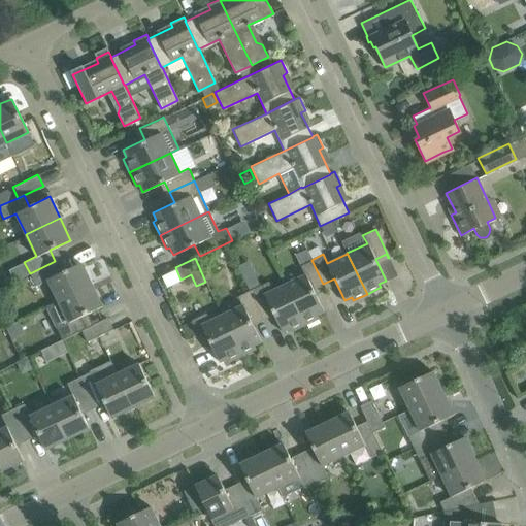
[(313,289),(323,284),(311,260),(300,265),(304,273),(285,284),(304,324),(318,318),(316,315),(323,310),(313,289)]
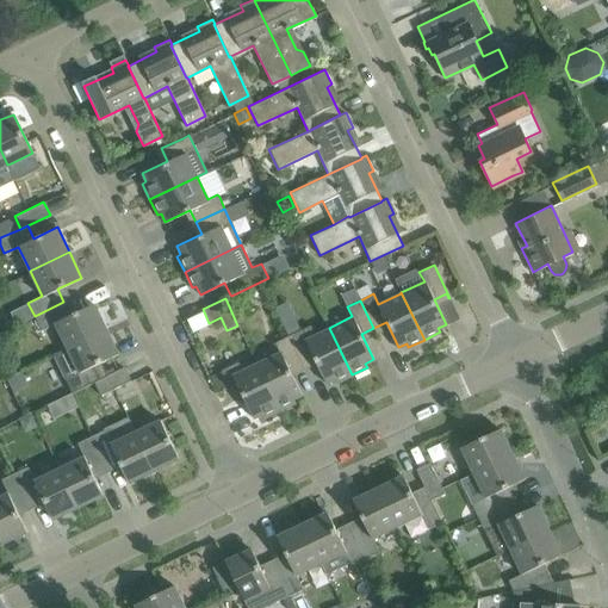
[(67,347),(106,328),(94,303),(70,315),(63,302),(35,316),(41,329),(55,322),(67,347)]
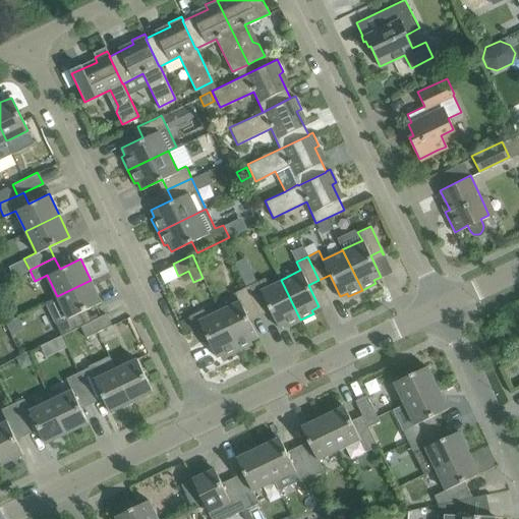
[(265,277),(245,286),(257,310),(268,305),(278,327),(285,323),(286,327),(300,320),(281,280),(269,285),(265,277)]
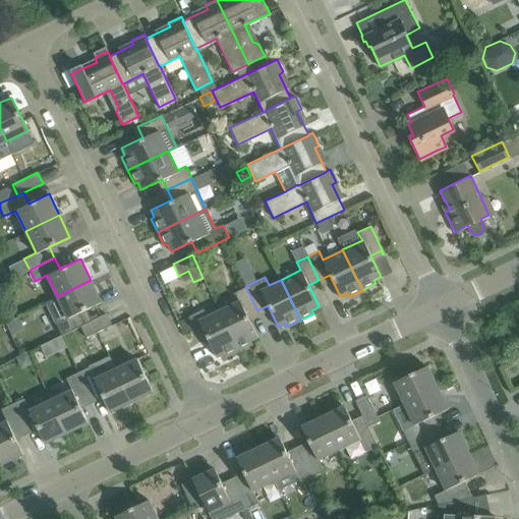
[(57,296),(45,302),(61,335),(79,326),(85,323),(80,311),(101,301),(91,280),(57,296)]
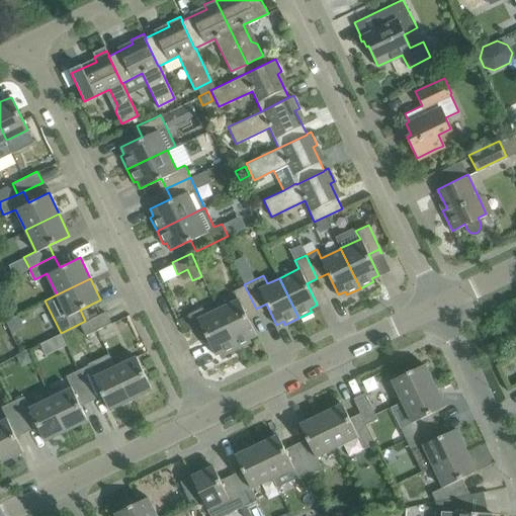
[(245,314),(256,309),(244,284),(233,290),(237,298),(218,308),(237,348),(250,341),(248,338),(256,335),(245,314)]
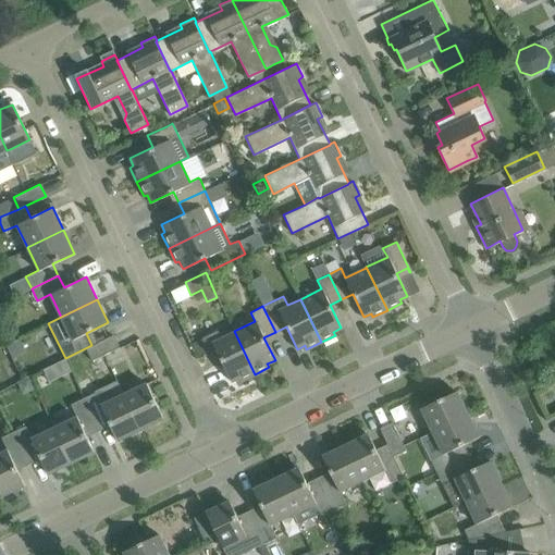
[(255,374),(234,331),(221,337),(217,330),(201,337),(209,353),(216,349),(231,381),(238,378),(241,381),(255,374)]
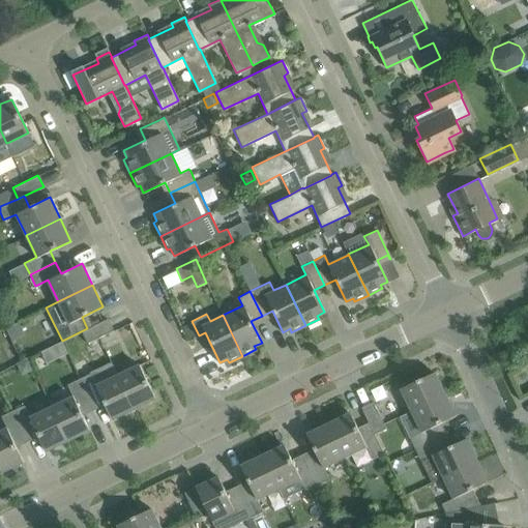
[(87,343),(93,340),(112,330),(107,319),(87,328),(81,331),(87,343)]
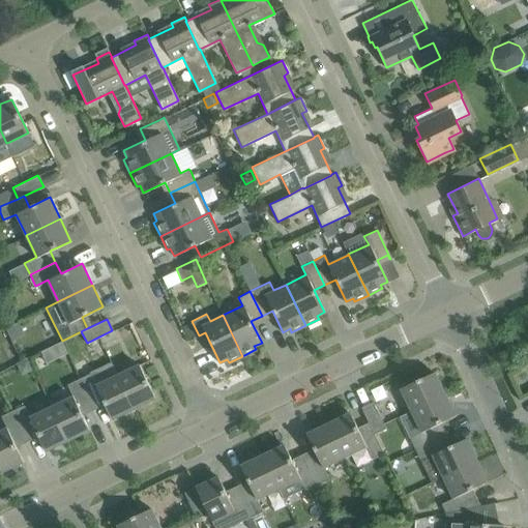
[(512,334),(517,343),(518,345),(527,340),(527,339),(523,329),(512,334)]
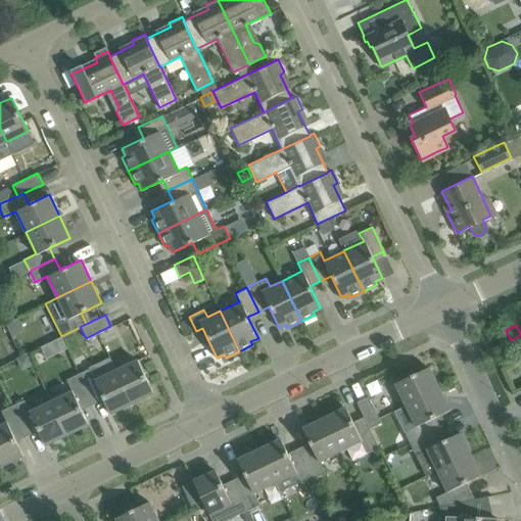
[(65,347),(60,336),(59,336),(53,339),(58,350),(65,347)]
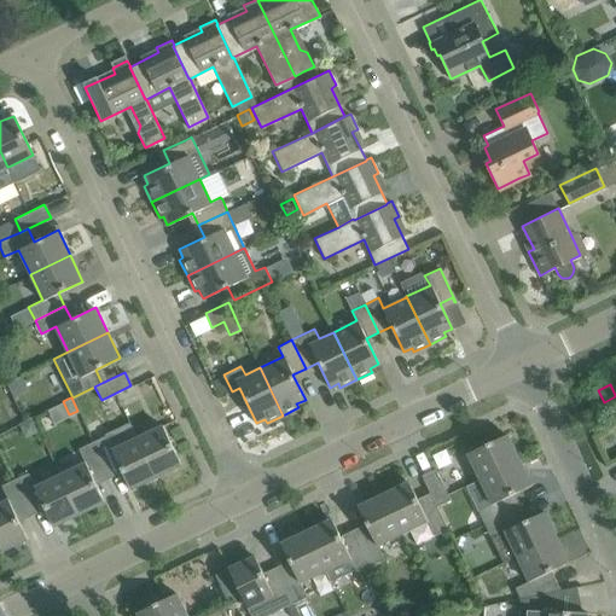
[(104,435),(91,441),(105,471),(118,465),(129,488),(156,476),(137,437),(129,420),(103,434),(104,435)]
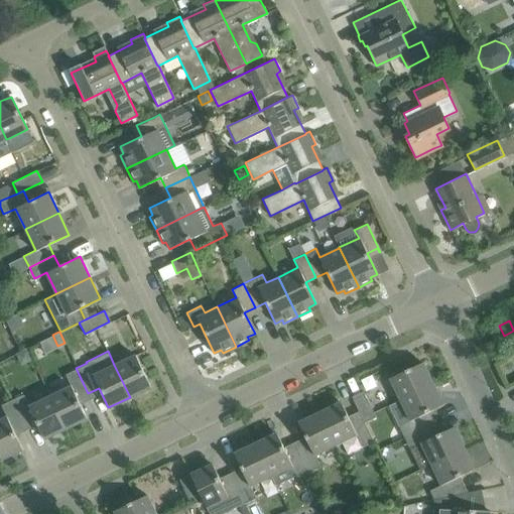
[(114,365),(130,397),(151,387),(135,354),(114,365)]
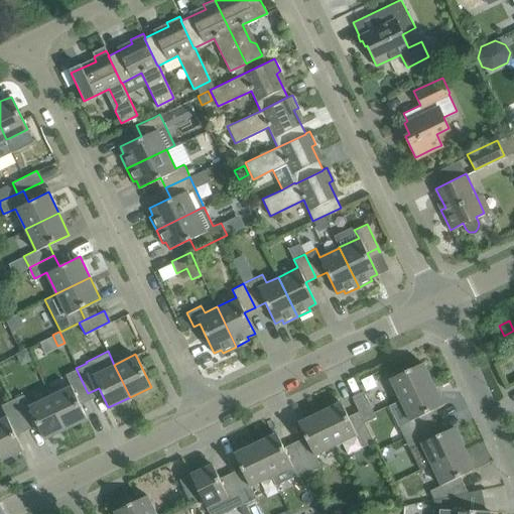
[(400,399),(432,383),(422,362),(389,378),(400,399)]
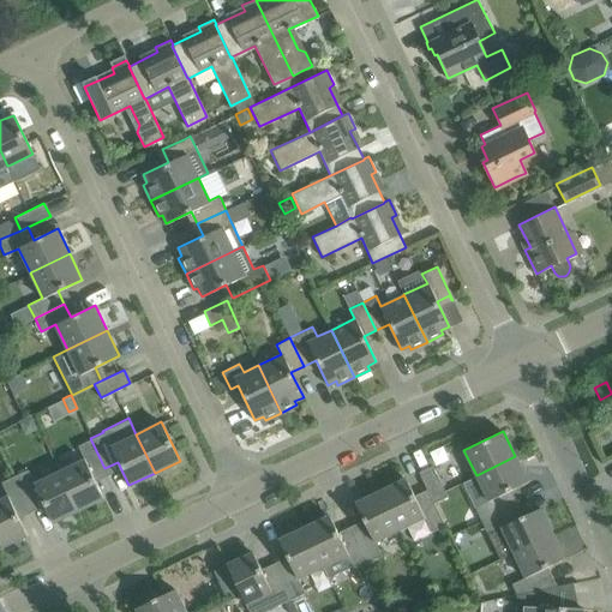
[(91,474),(105,468),(90,438),(77,445),(84,459),(59,471),(78,510),(103,498),(91,474)]
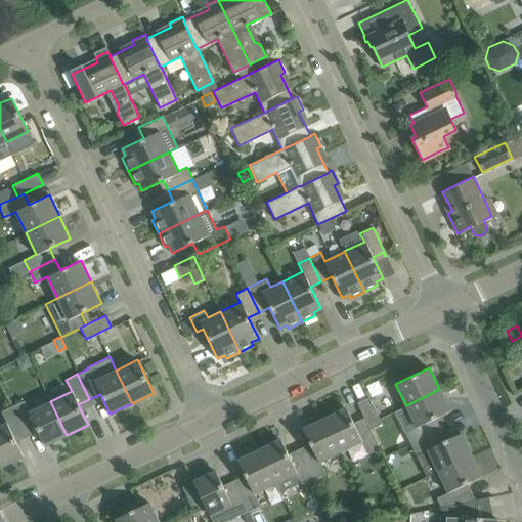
[(409,443),(435,431),(430,421),(449,410),(439,389),(406,405),(417,427),(404,432),(409,443)]
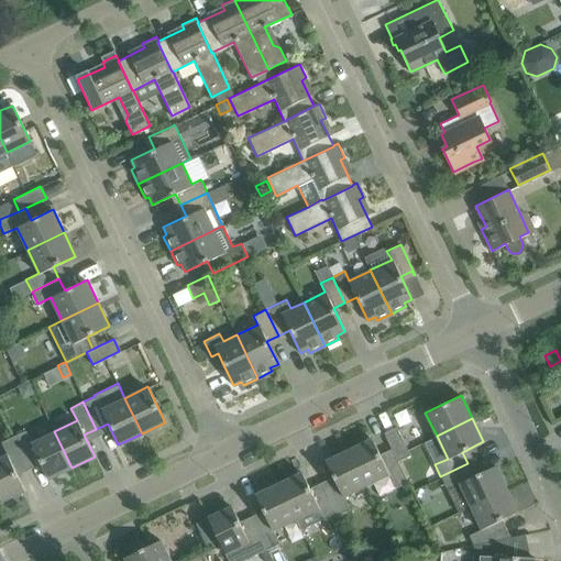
[(409,454),(406,448),(396,428),(384,433),(394,454),(397,460),(409,454)]
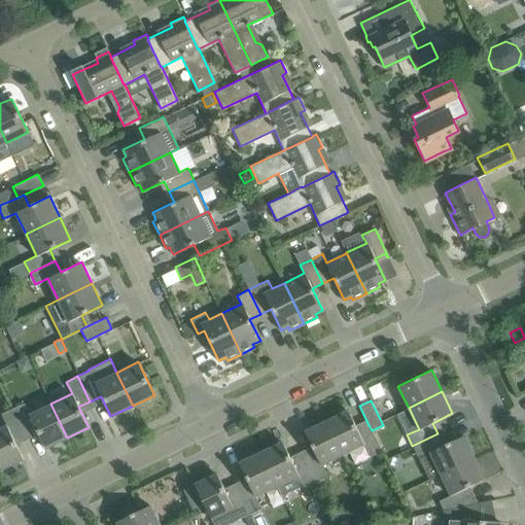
[(67,438),(50,404),(29,414),(24,403),(11,408),(24,432),(35,427),(45,448),(67,438)]
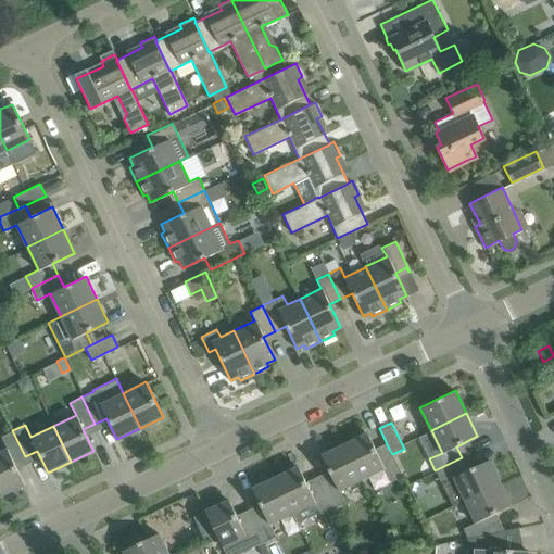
[(13,463),(25,456),(12,430),(0,436),(7,449),(0,451),(0,493),(1,495),(24,483),(13,463)]
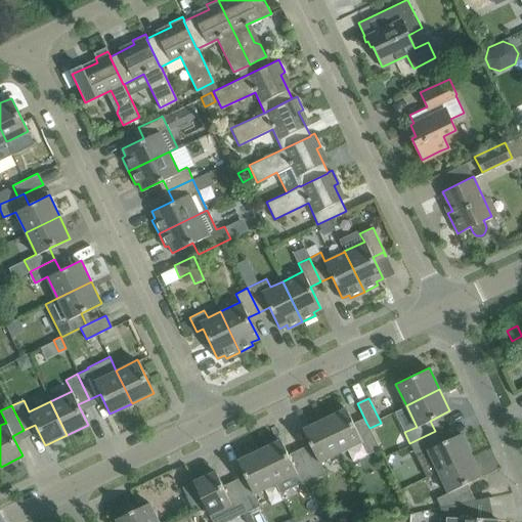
[(370,428),(366,423),(355,428),(346,407),(324,418),(340,451),(361,441),(367,453),(379,447),(370,428)]
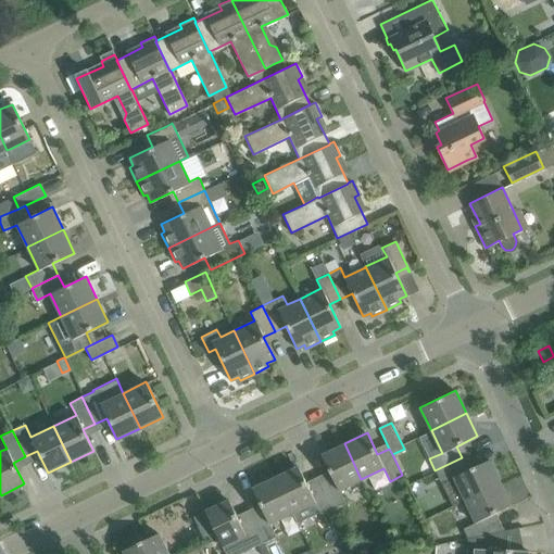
[(339,490),(361,479),(344,443),(322,454),(331,476),(319,481),(332,508),(344,502),(339,490)]
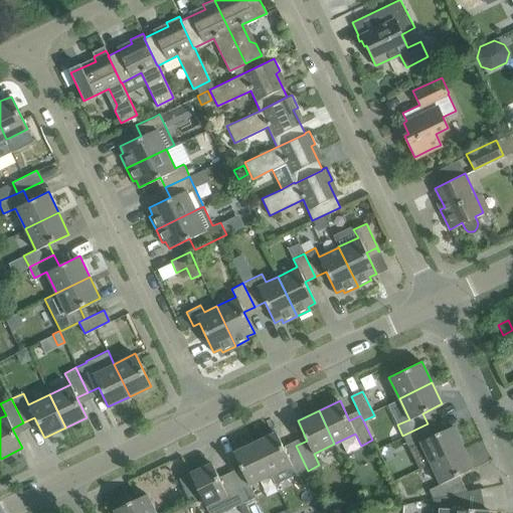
[(428,423),(402,436),(412,457),(424,452),(430,463),(463,447),(453,425),(433,435),(428,423)]
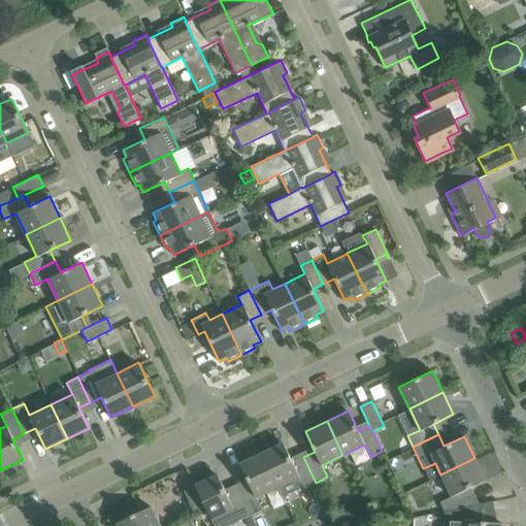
[(316,483),(303,457),(292,462),(283,442),(261,453),(277,487),(298,477),(304,488),(316,483)]
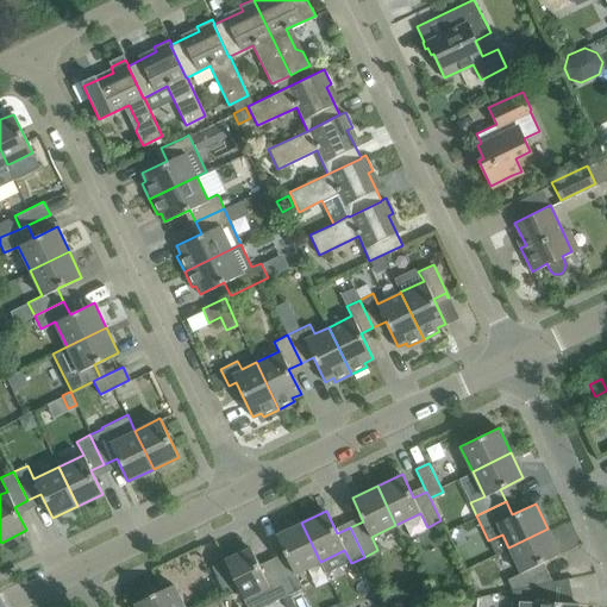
[(295,574),(320,562),(301,523),(276,534),(287,558),(274,564),(288,593),(301,587),(295,574)]
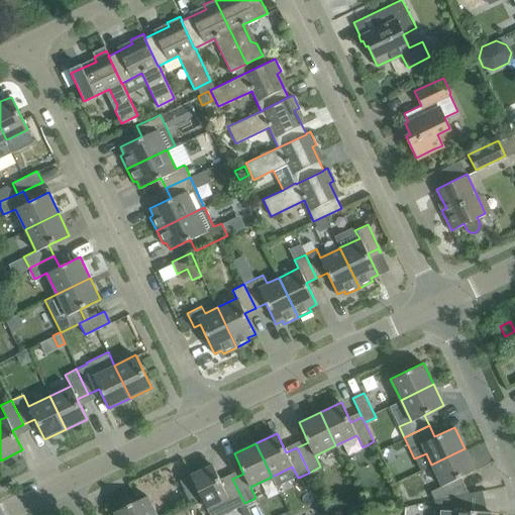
[(434,500),(461,494),(454,479),(475,470),(465,448),(431,465),(441,486),(430,491),(434,500)]
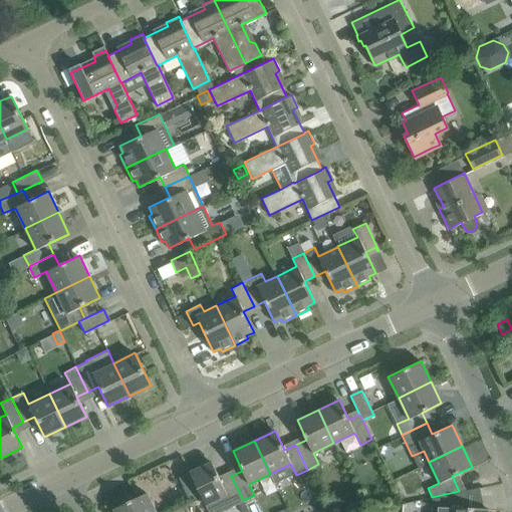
[(211,461),(189,472),(190,473),(202,497),(208,511),(219,511),(243,500),(231,476),(221,481),(211,461)]
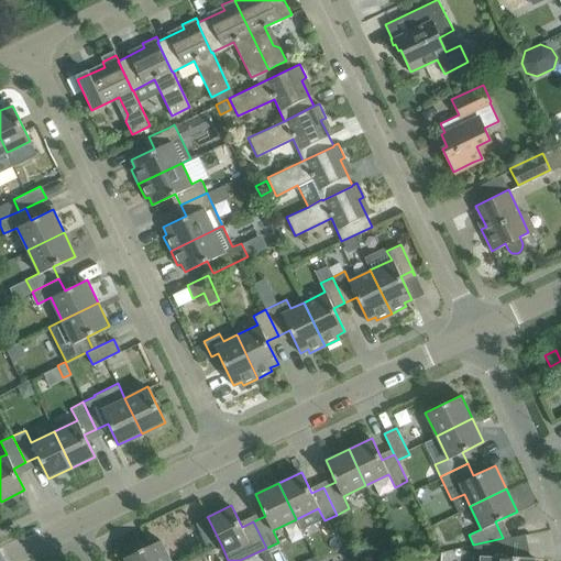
[(209,551),(221,545),(208,518),(196,524),(209,551)]
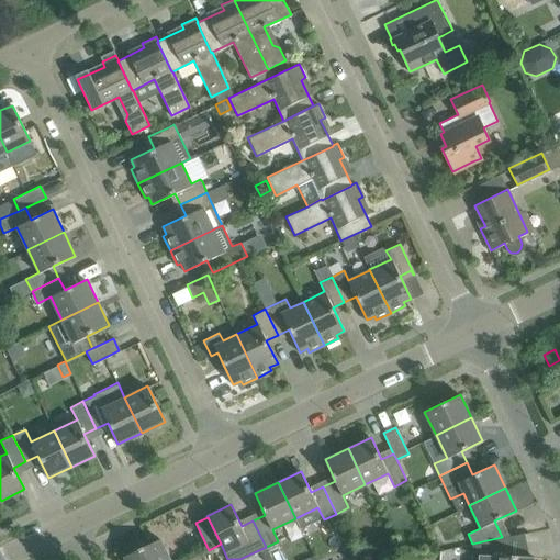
[(472,544),(472,553),(480,555),(479,559),(533,559),(534,556),(508,555),(508,536),(502,537),(472,544)]
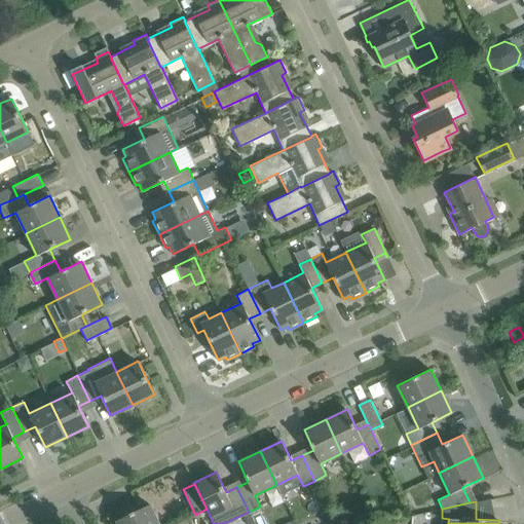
[(117,523),(158,523),(149,503),(115,520),(117,523)]
